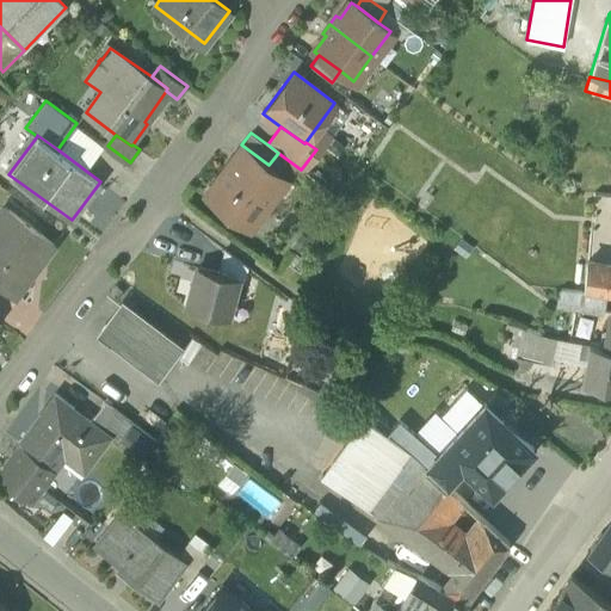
[(241,144),(204,195),(251,229),(288,179),(269,165),(241,144)]
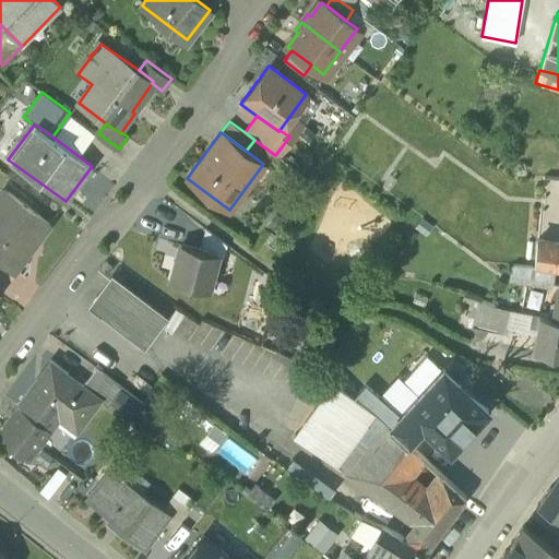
[(0,193),(0,261),(13,272),(49,223),(3,189),(0,193)]
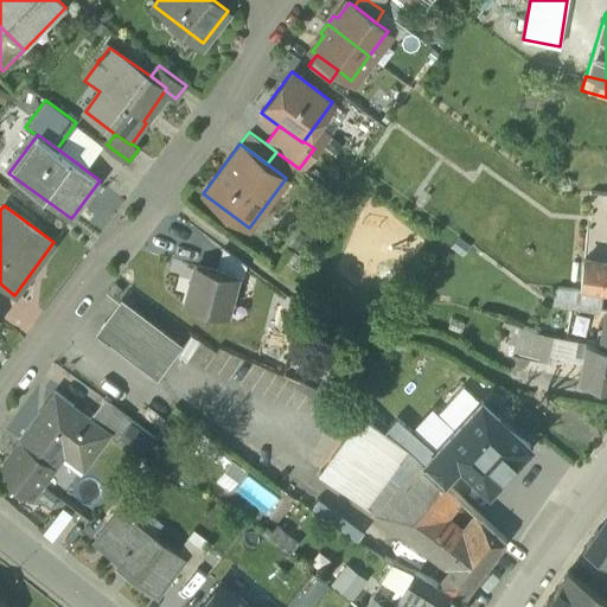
[(246,264),(223,248),(217,272),(236,276),(236,278),(242,279),(246,264)]
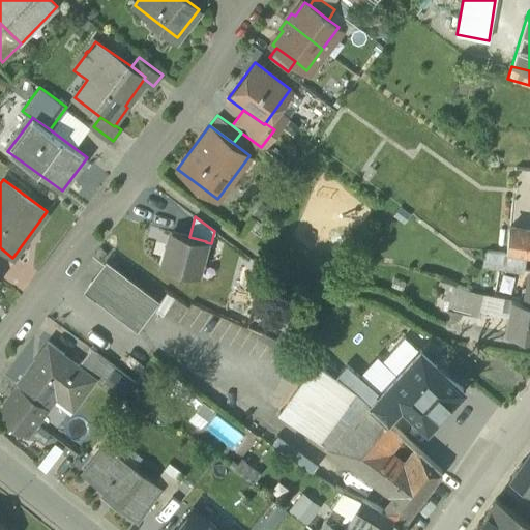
[(267,226),(255,216),(248,226),(260,235),(267,226)]
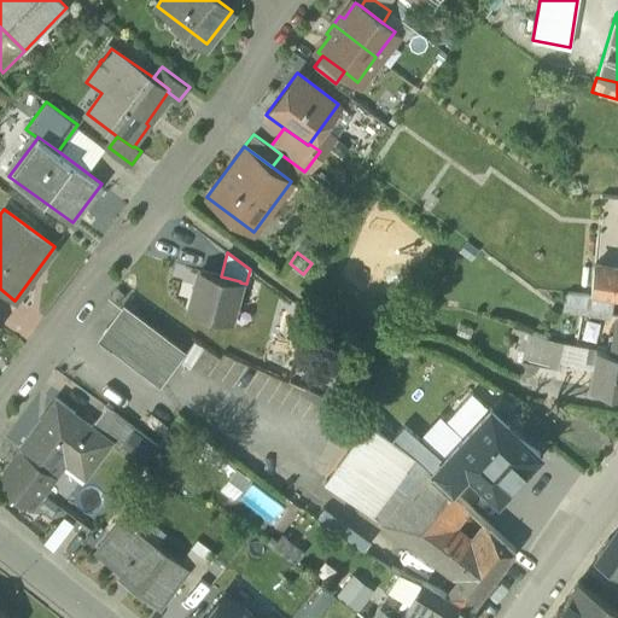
[(617,269),(595,266),(593,295),(612,297),(613,297),(617,297),(617,269)]
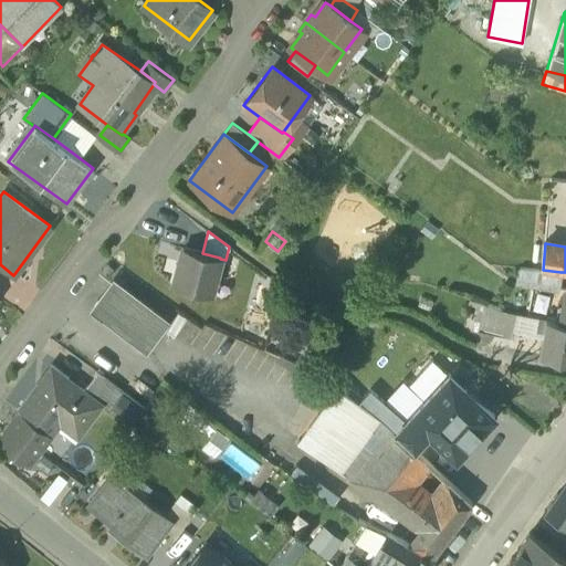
[(202,253),(182,248),(173,284),(210,294),(220,259),(220,258),(202,253)]
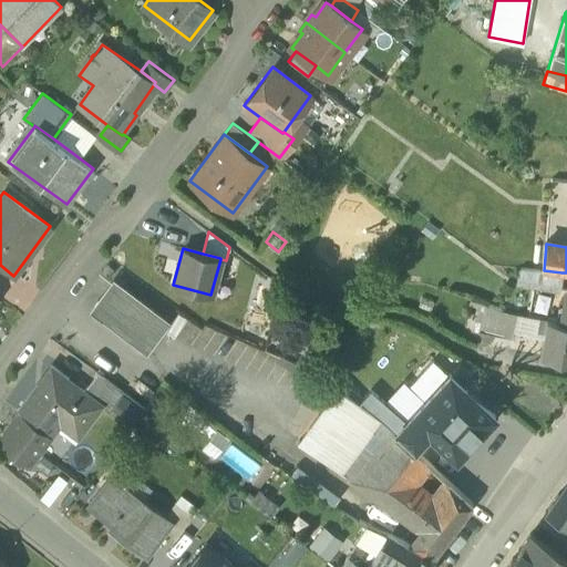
[(562,272),(544,270),(516,269),(515,290),(560,296),(563,272),(562,272)]
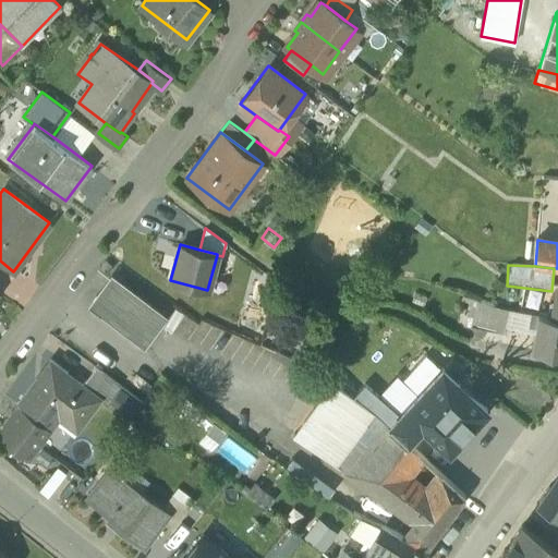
[(164,315),(111,276),(91,305),(143,343),(164,315)]
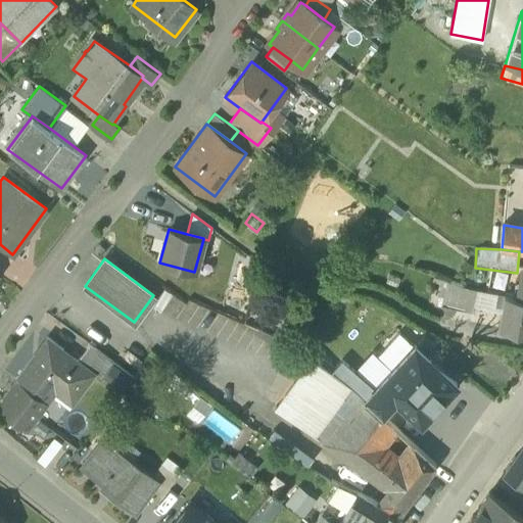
[(478,289),(448,283),(443,305),(472,312),(473,305),(478,289)]
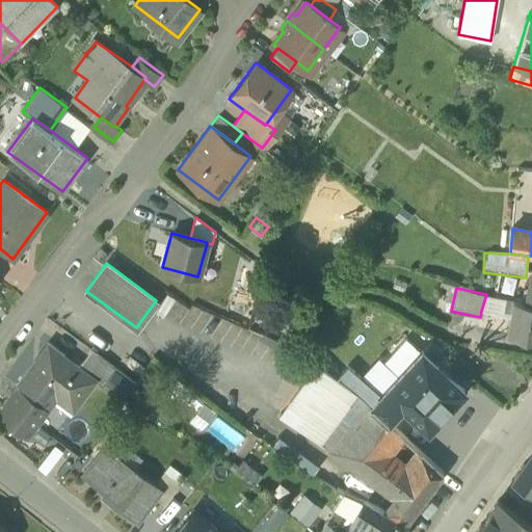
[(512,299),(486,294),(481,311),(509,317),(512,299)]
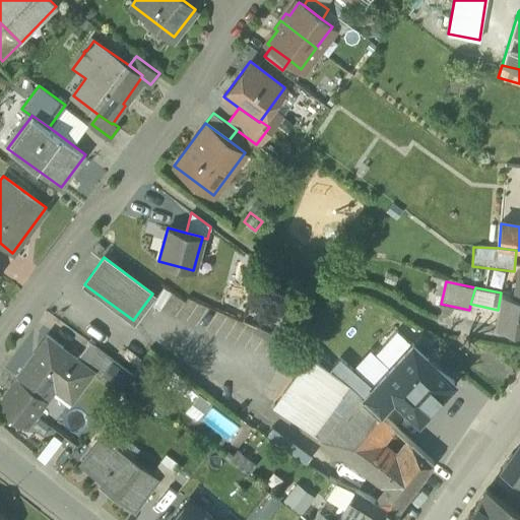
[(519,296),(514,295),(501,293),(498,310),(495,327),(519,331),(519,296)]
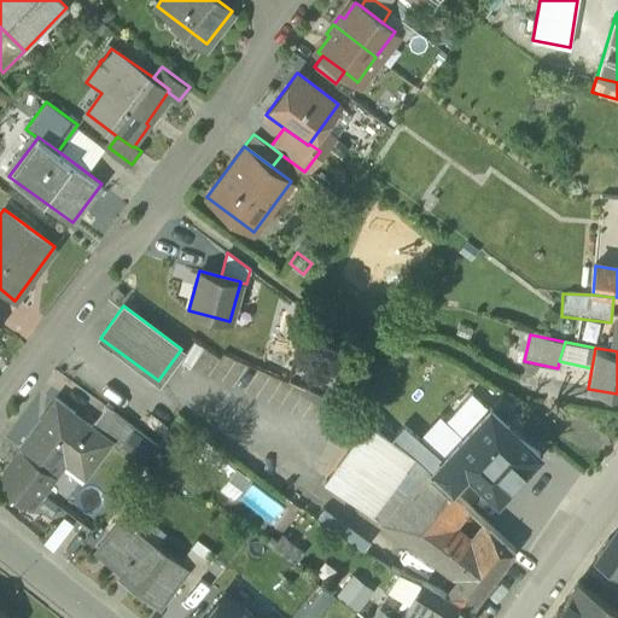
[(313,367),(303,389),(320,395),(330,373),(313,367)]
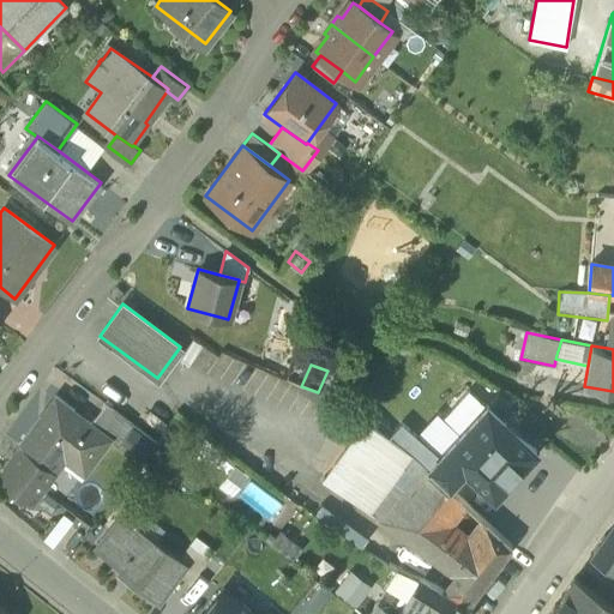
[(461,433),(486,405),(470,391),(445,419),(461,433)]
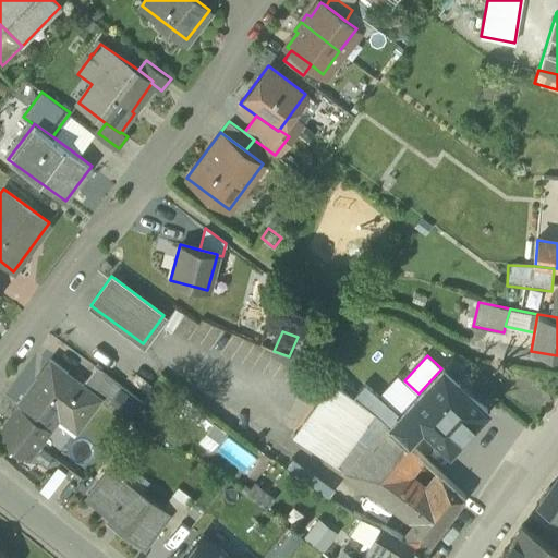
[(68,373),(50,360),(49,362),(51,363),(38,380),(36,379),(17,405),(20,407),(4,428),(5,447),(26,463),(60,421),(77,434),(99,399),(100,397),(82,384),(79,381),(77,384),(65,375),(68,373)]
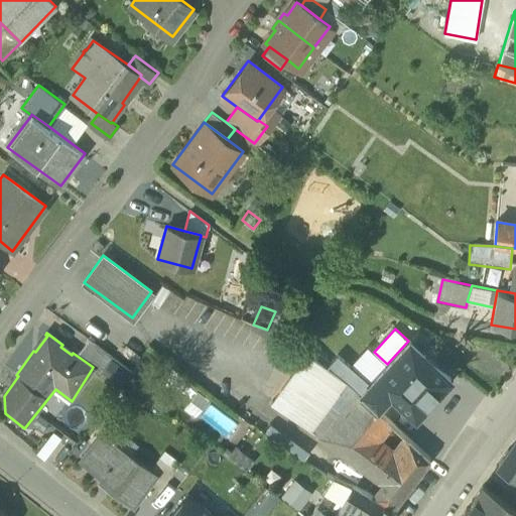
[(121,364),(88,339),(76,355),(93,367),(92,369),(97,372),(101,368),(111,376),(121,364)]
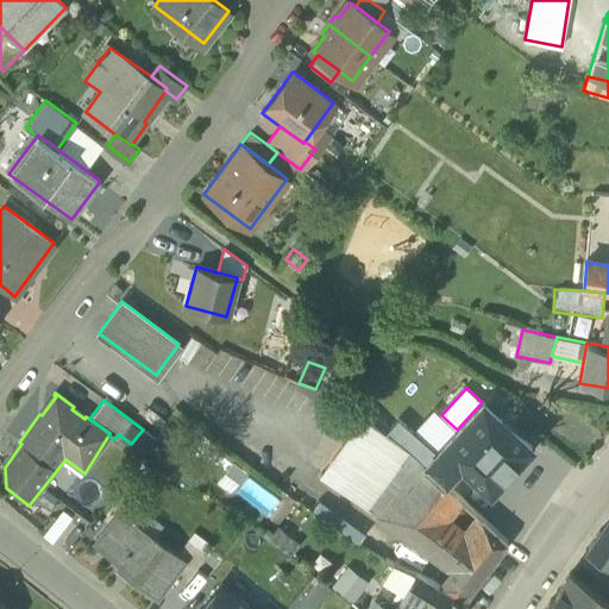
[(531,446),(482,402),(457,429),(437,452),(454,469),(460,463),(490,490),(531,446)]
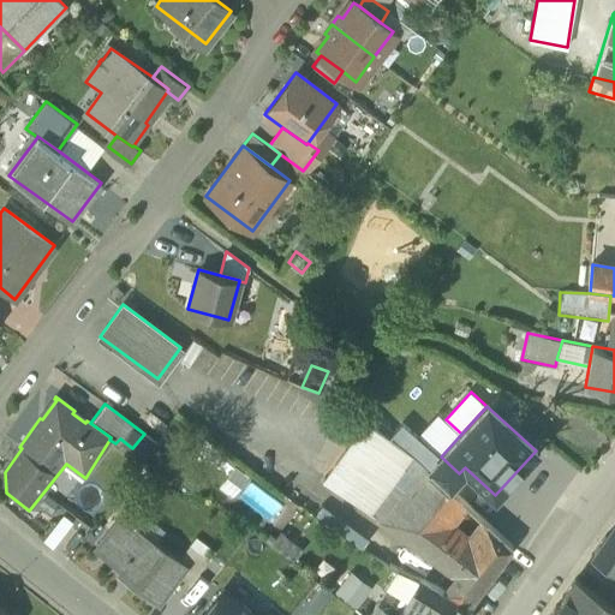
[(326,479),(357,502),(378,472),(389,479),(408,453),(390,439),(368,419),(326,479)]
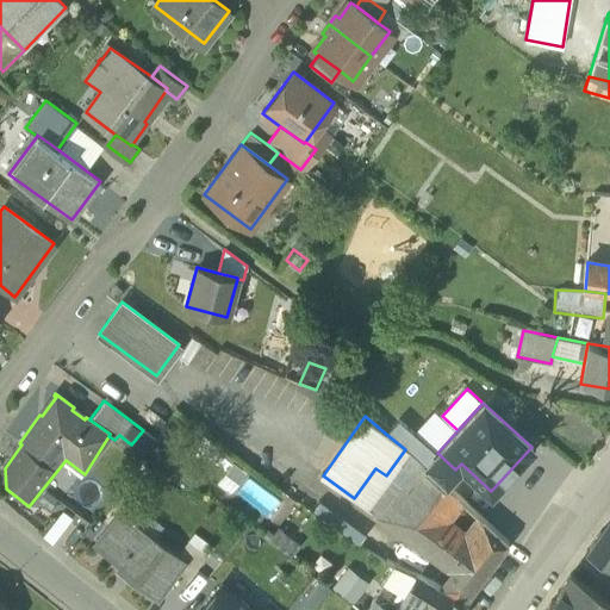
[(405,449),(418,461),(429,448),(399,422),(387,435),(405,449)]
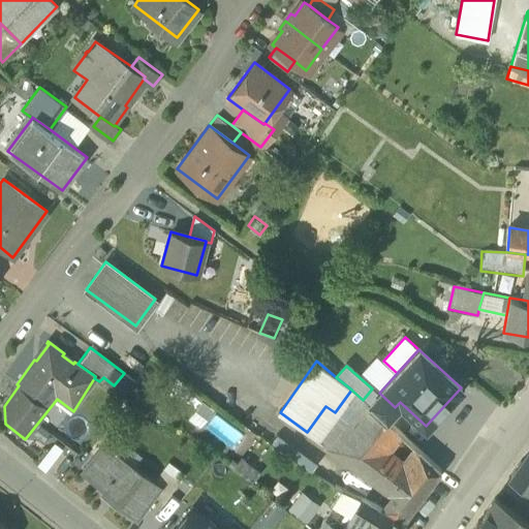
[(379,393),(373,387),(363,400),(383,419),(395,407),(379,393)]
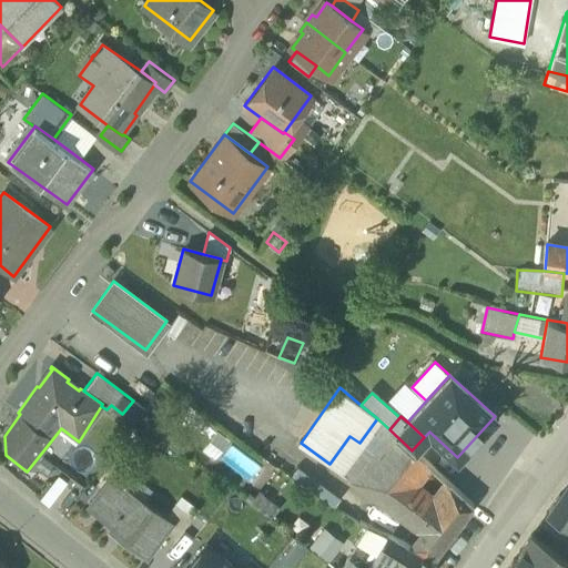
[(389,429),(377,418),(359,443),(338,470),(401,516),(413,500),(417,503),(424,493),(415,485),(429,466),(412,450),(389,429)]
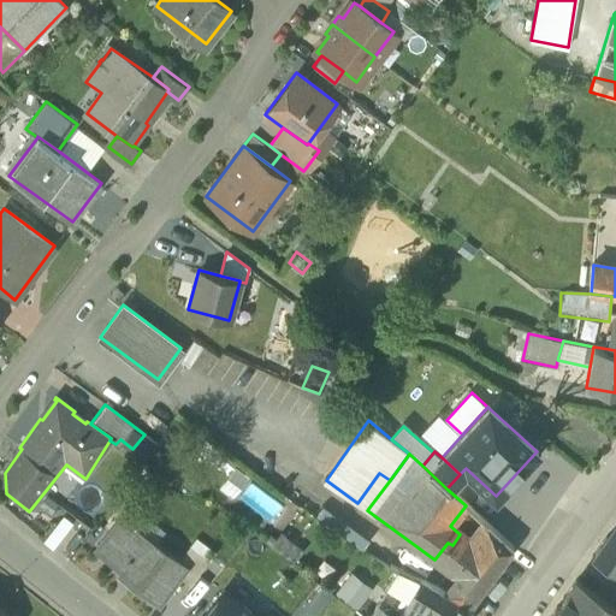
[(379,473),(357,503),(367,510),(390,480),(379,473)]
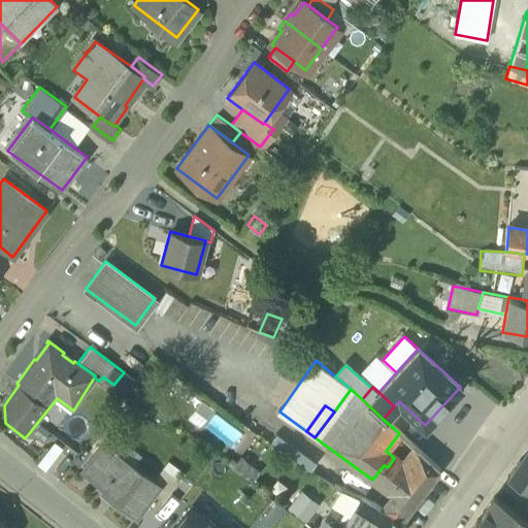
[(414,448),(399,433),(386,451),(394,458),(402,463),(414,448)]
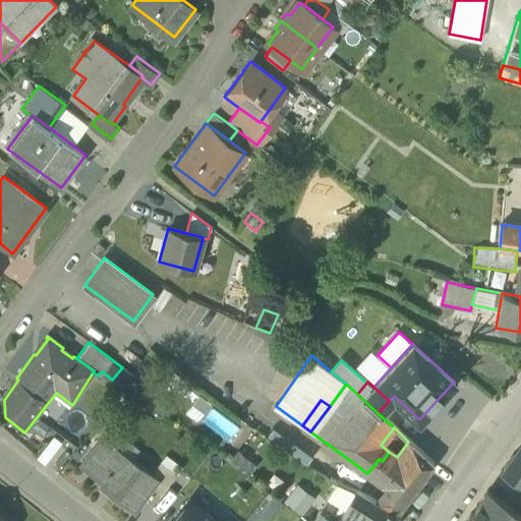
[(151,473),(106,441),(97,453),(93,450),(80,465),(109,486),(106,489),(133,510),(150,487),(157,478),(151,473)]
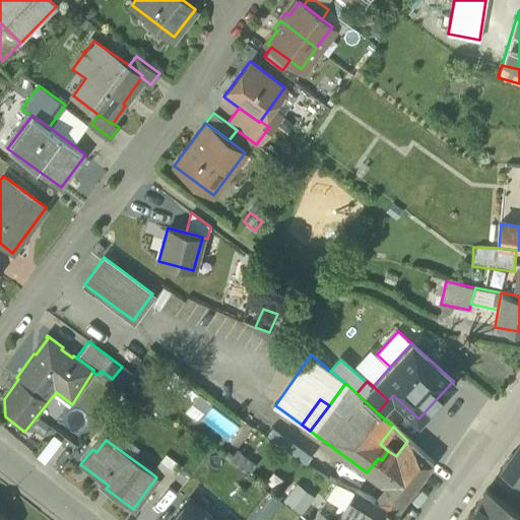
[(388,451),(382,460),(378,458),(367,472),(381,482),(383,479),(388,483),(407,499),(433,464),(407,441),(396,456),(388,451)]
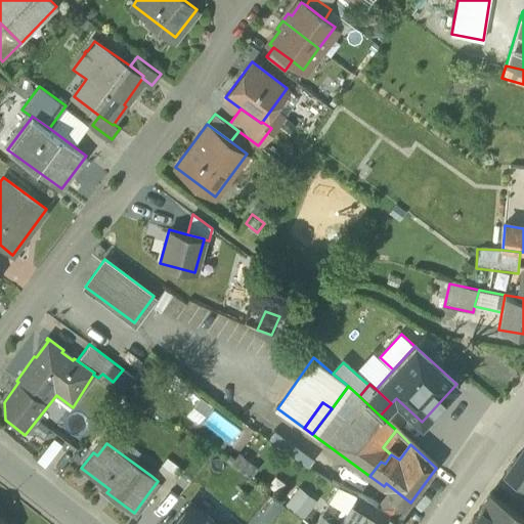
[(523,463),(516,457),(504,475),(523,487),(523,463)]
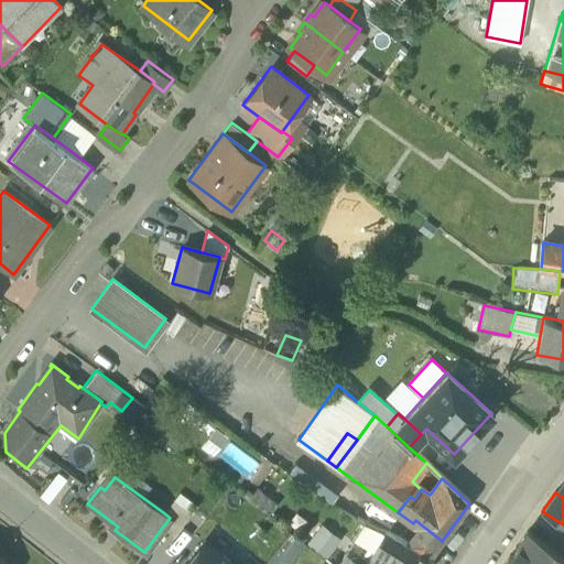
[(365,507),(346,495),(337,508),(357,520),(365,507)]
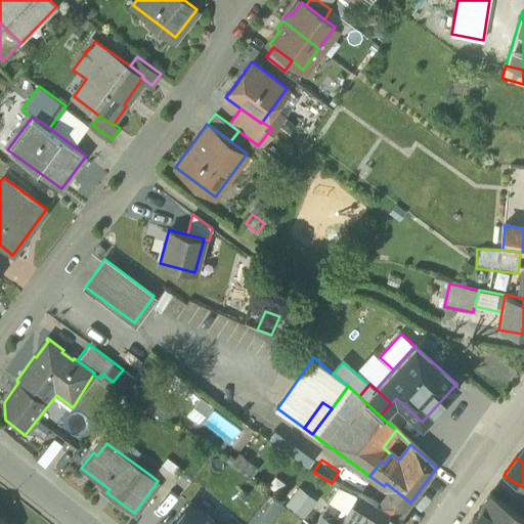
[(162,463),(151,476),(158,481),(150,490),(161,497),(178,476),(162,463)]
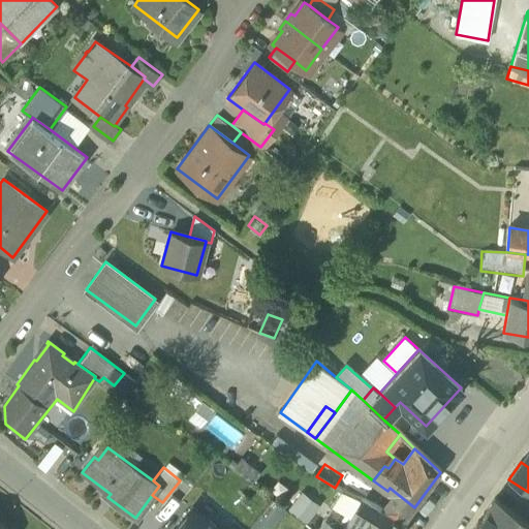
[(303,490),(288,508),(308,523),(321,505),(303,490)]
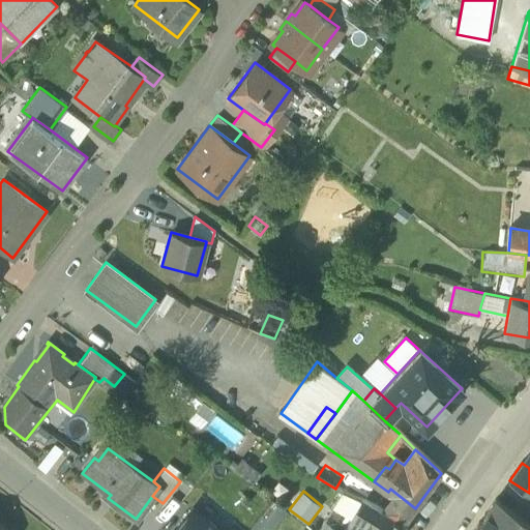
[(395,493),(382,510),(407,526),(415,508),(395,493)]
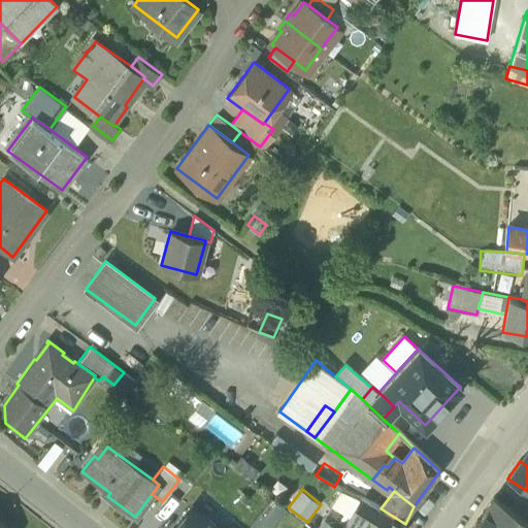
[(341,527),(334,527),(333,527),(370,527),(372,527),(373,527),(402,527),(405,524),(381,508),(360,495),(341,527)]
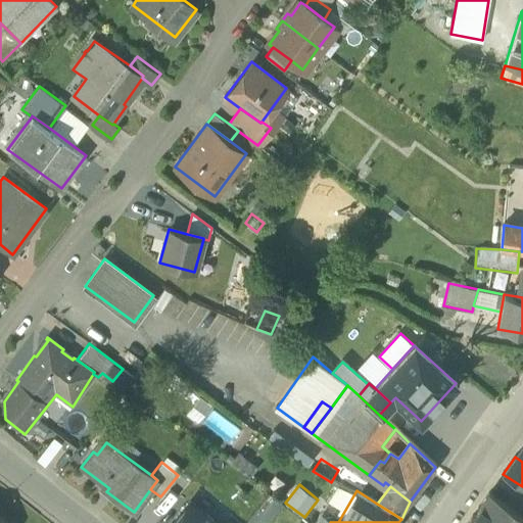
[(522,522),(522,517),(488,493),(468,522),(522,522)]
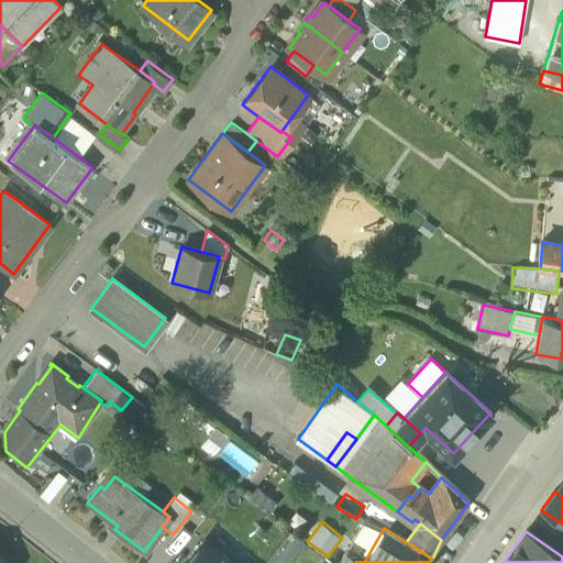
[(236,562),(206,539),(187,562),(236,562)]
